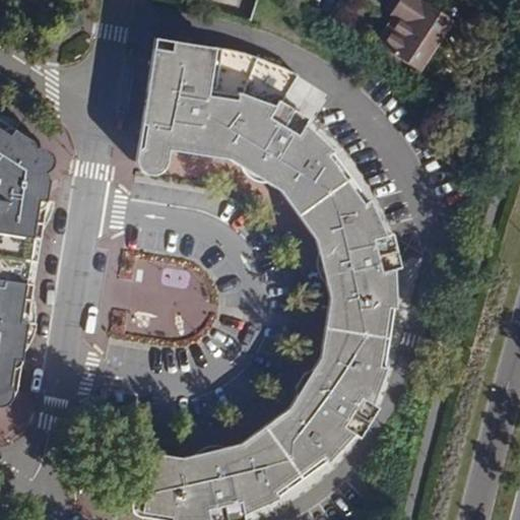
[(400,11),(407,16),(390,47),(426,69),(456,15),(432,0),(393,0),(390,5),(400,11)]
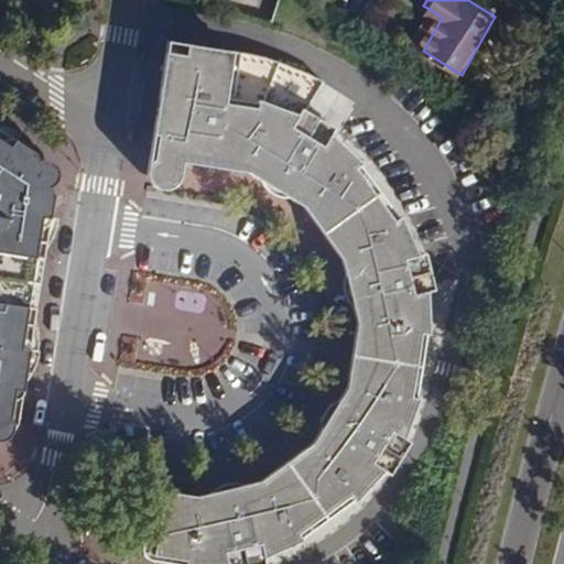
[(415,45),(423,51),(442,18),(434,12),(415,45)]
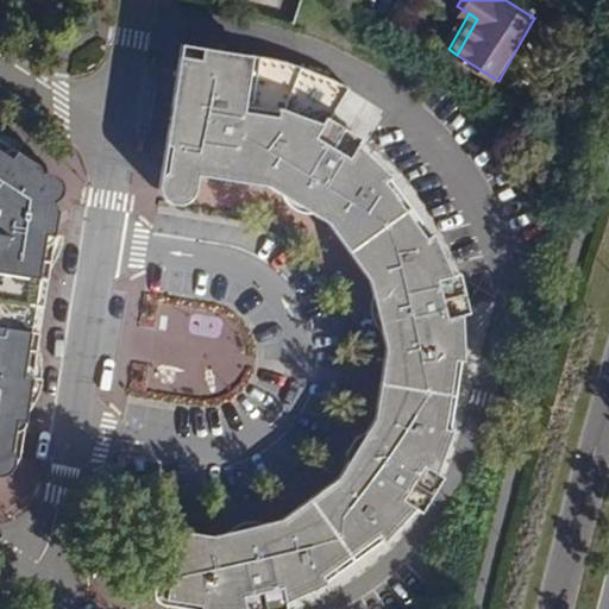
[(161,168),(199,175),(268,186),(331,224),(369,281),(385,349),(382,370),(451,382),(454,359),(458,359),(460,344),(453,316),(451,311),(459,307),(453,281),(444,283),(443,275),(437,249),(427,234),(425,237),(384,180),(387,179),(378,168),(355,148),(351,144),(353,140),(324,118),(330,112),(350,87),(332,79),(294,63),(278,60),(180,44),(173,92),(182,94),(180,112),(175,111),(174,125),(168,125),(161,168)]
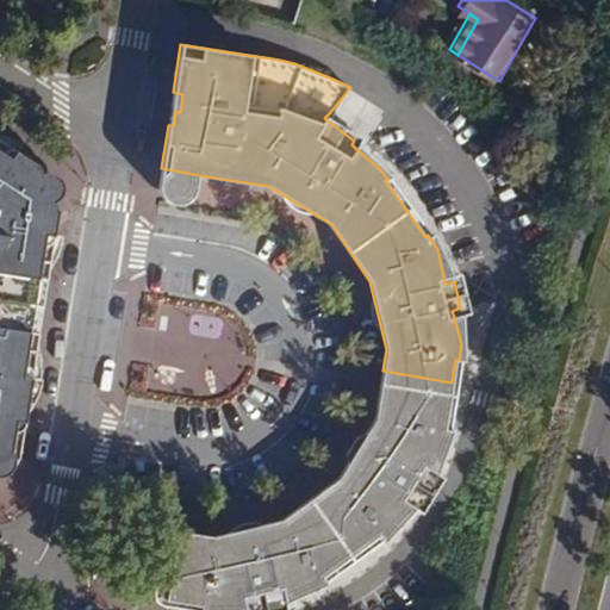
[(173,92),(170,110),(175,111),(180,112),(182,94),(173,92)]
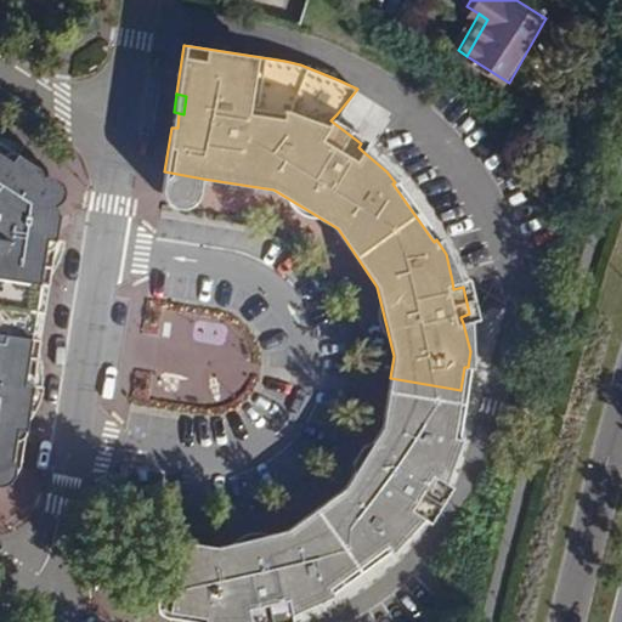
[(369,141),(337,114),(331,120),(361,143),(358,147),(362,151),(369,141)]
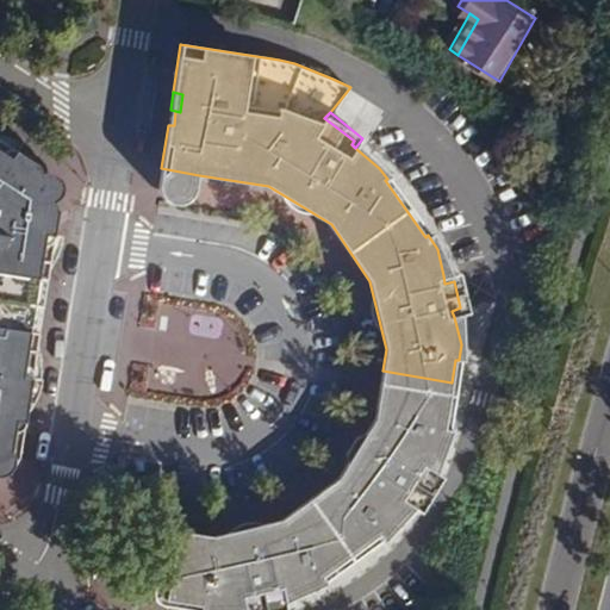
[(55,195),(61,188),(62,187),(62,181),(60,178),(54,172),(45,172),(41,166),(36,166),(17,153),(20,148),(23,143),(10,137),(0,135),(0,299),(35,304),(41,305),(47,263),(53,224),(55,206),(55,195)]
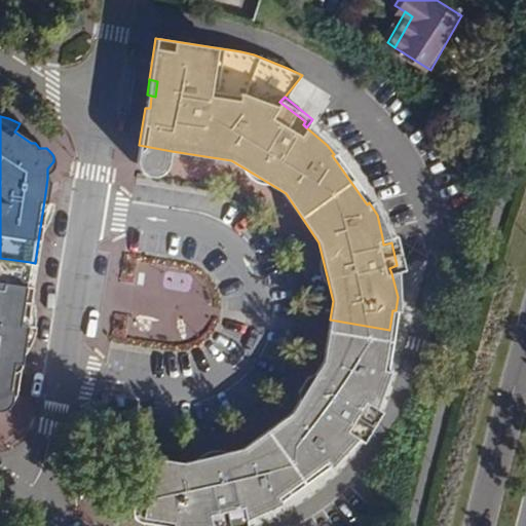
[(172,151),(139,145),(137,160),(140,168),(145,175),(156,177),(168,167),(172,151)]
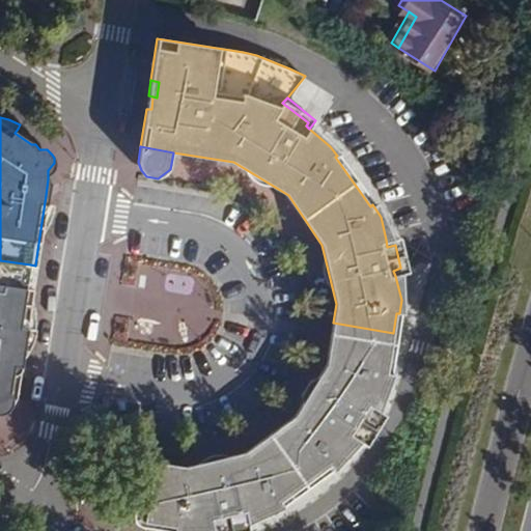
[(400,236),(386,240),(387,247),(395,245),(400,268),(393,271),(395,276),(410,272),(400,236)]
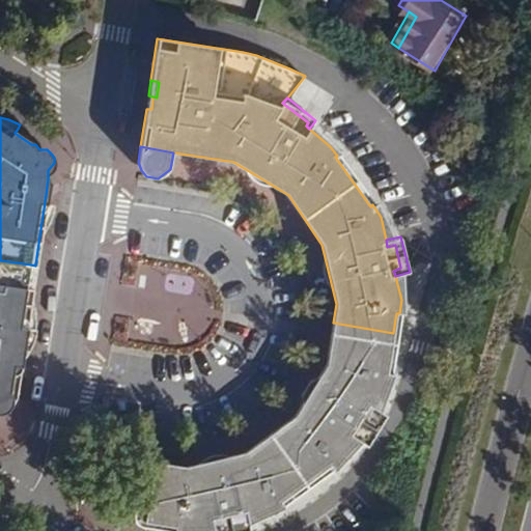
[(30,264),(0,260),(0,278),(28,282),(30,264)]
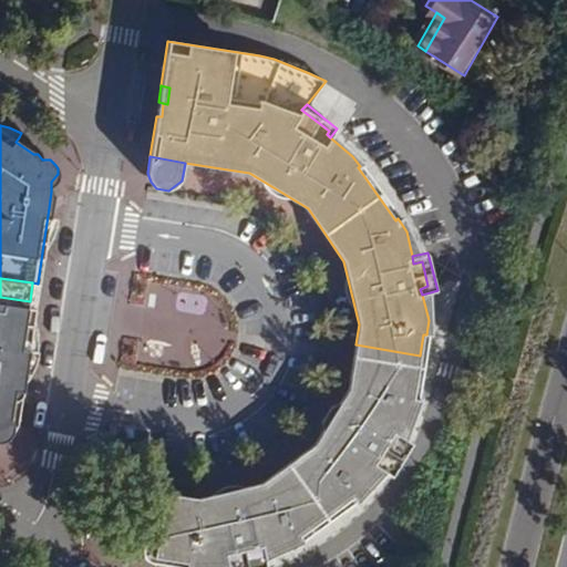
[(0,440),(16,434),(22,390),(31,326),(38,284),(32,282),(30,301),(13,409),(0,414),(0,440)]
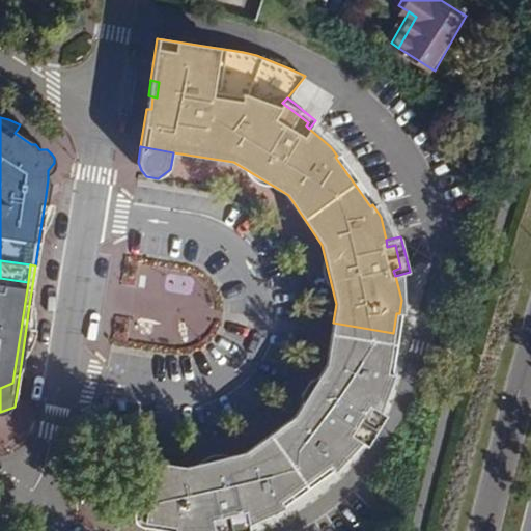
[(0,388),(12,383),(28,282),(0,278),(0,388)]
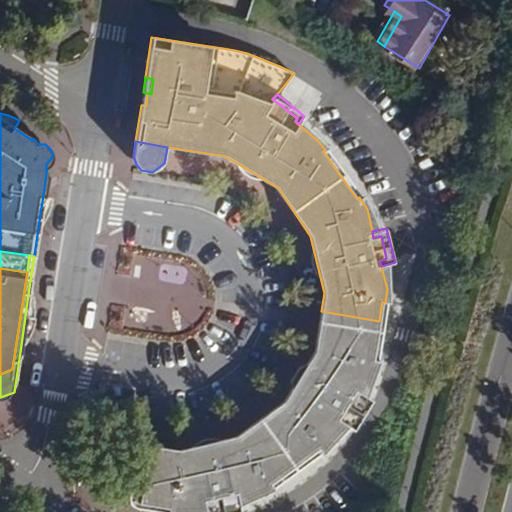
[(28,294),(20,352),(23,348),(31,331),(33,322),(32,310),(28,294)]
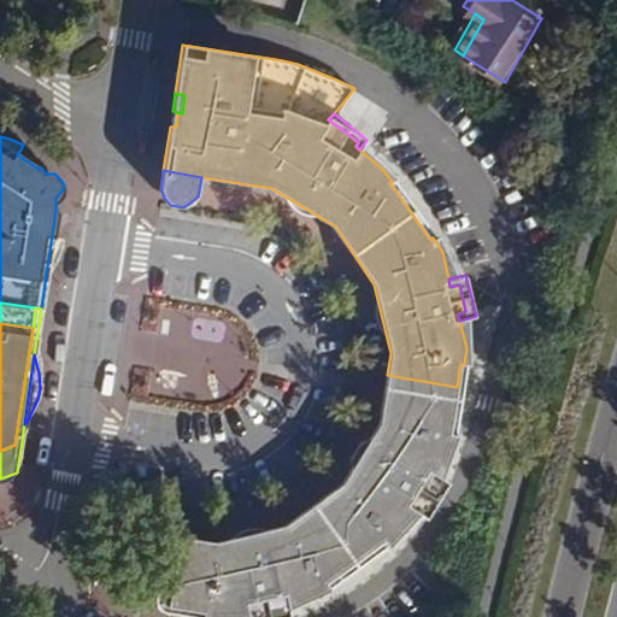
[(456,395),(457,387),(387,375),(385,387),(383,399),(453,411),(456,395)]
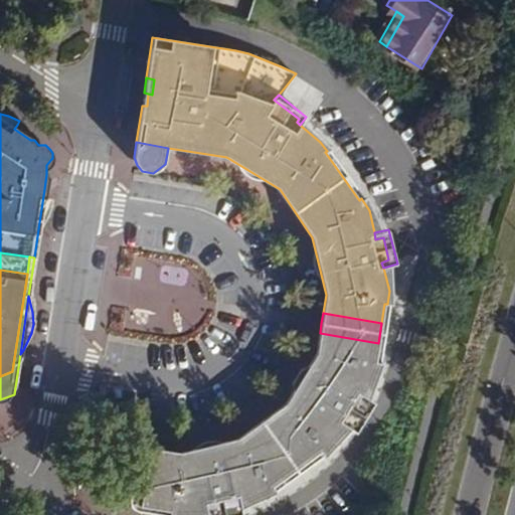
[(333,444),(345,423),(348,418),(356,423),(367,403),(360,399),(363,394),(375,376),(378,360),(375,360),(378,343),(320,333),(317,351),(286,402),(238,438),(180,453),(151,448),(144,490),(141,505),(171,510),(171,514),(178,514),(186,514),(204,511),(209,509),(210,514),(220,514),(237,511),(235,503),(241,501),(264,496),(274,488),(272,485),(318,451),(321,454),(333,444)]
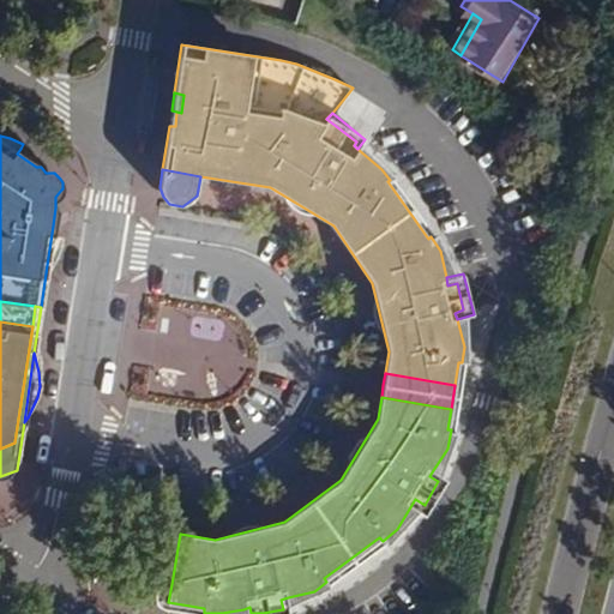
[(17,470),(0,476),(0,479),(1,481),(13,475),(17,470)]
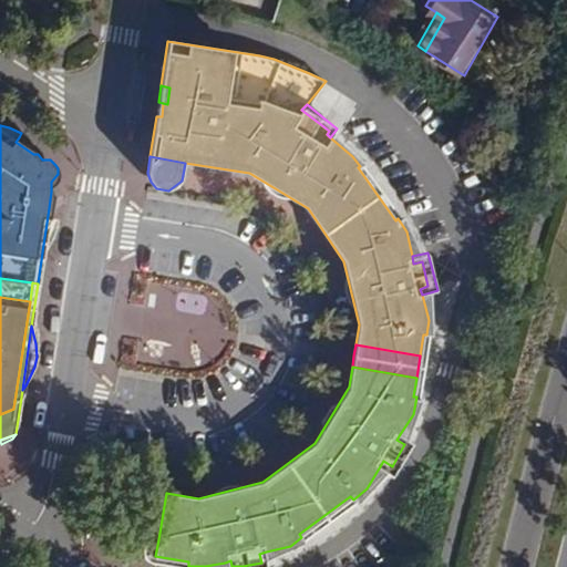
[(414,443),(400,434),(397,440),(404,444),(392,466),(383,461),(380,466),(394,475),(414,443)]
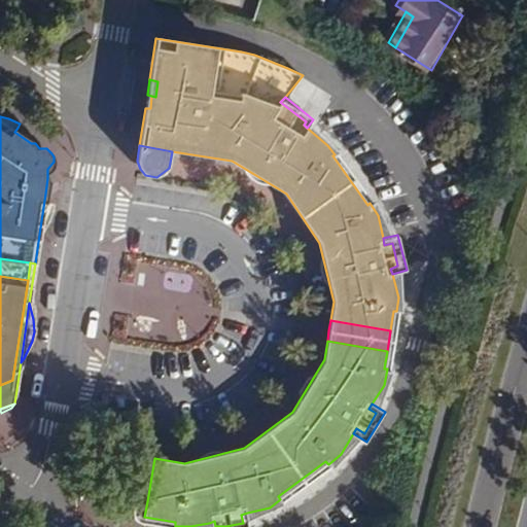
[(166,526),(174,526),(175,526),(175,522),(144,517),(147,501),(145,502),(140,506),(139,511),(138,516),(142,523),(166,526)]
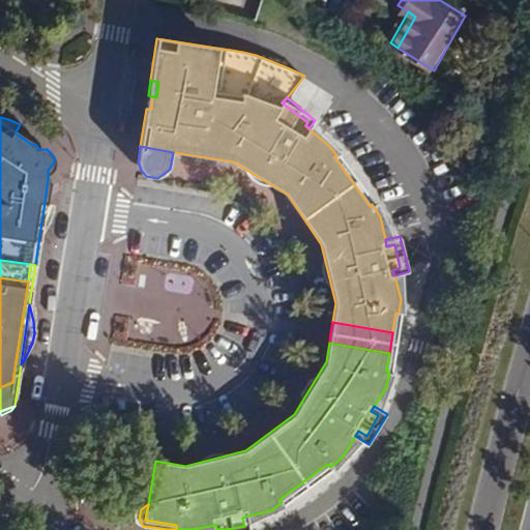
[(251,529),(248,516),(242,518),(244,526),(227,529),(216,529),(215,524),(210,526),(210,529),(251,529)]
